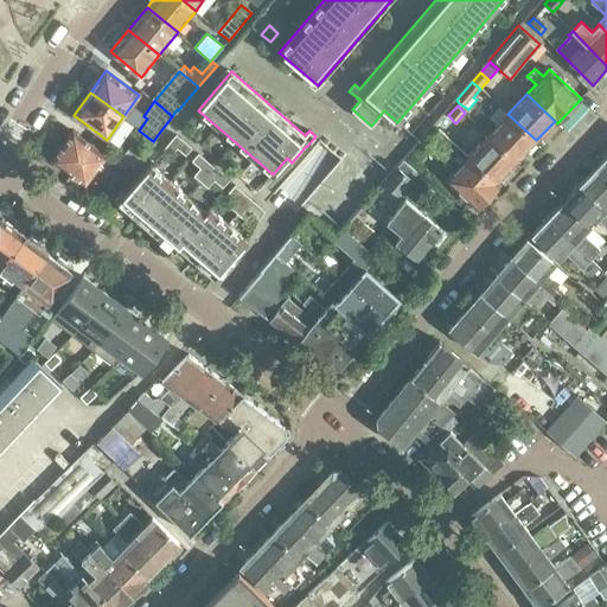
[(497,125),(487,135),(516,163),(536,140),(508,114),(499,106),(490,116),(497,125)]
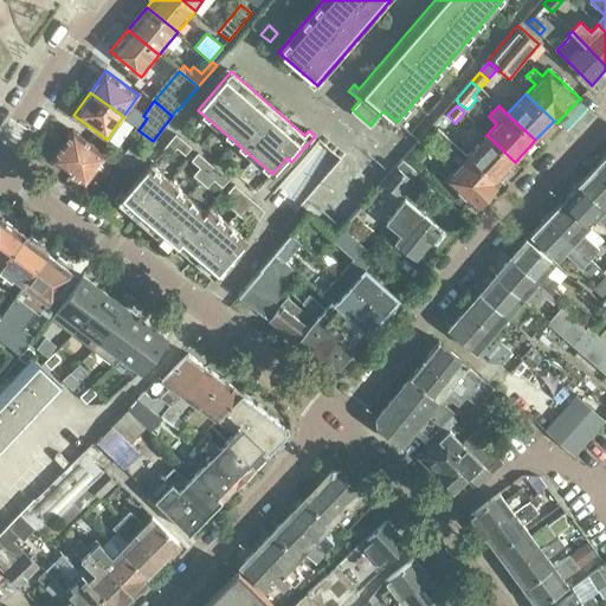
[(451,172),(444,180),(476,208),(500,184),(497,181),(468,155),(466,156),(438,129),(425,141),(408,160),(413,163),(429,146),(446,161),(443,165),(451,172)]
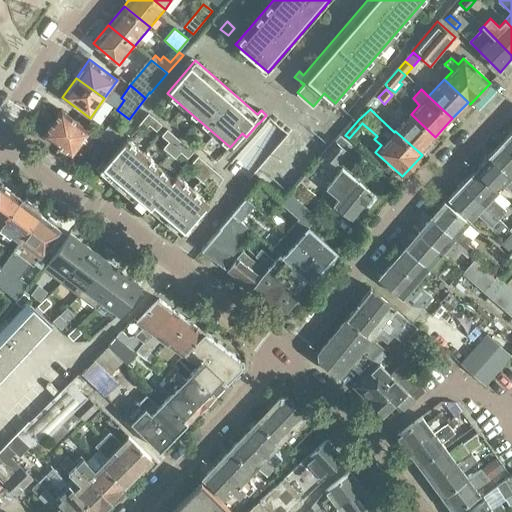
[(46,134),(72,154),(88,132),(62,112),(54,124),(50,123),(46,128),(48,131),(46,134)]
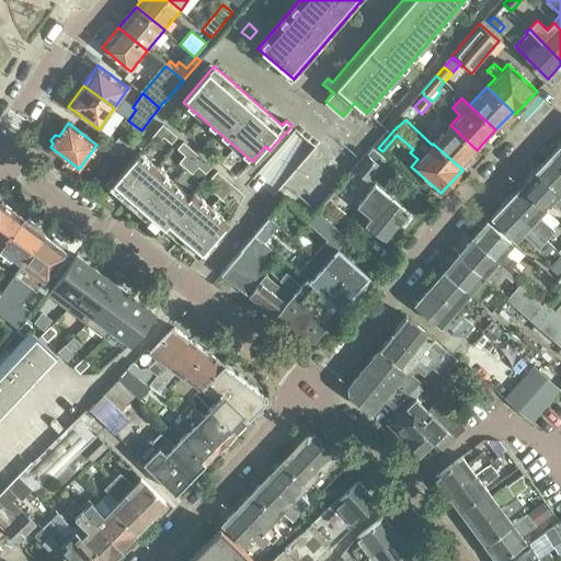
[(178,137),(162,125),(151,138),(158,144),(163,137),(171,144),(178,137)]
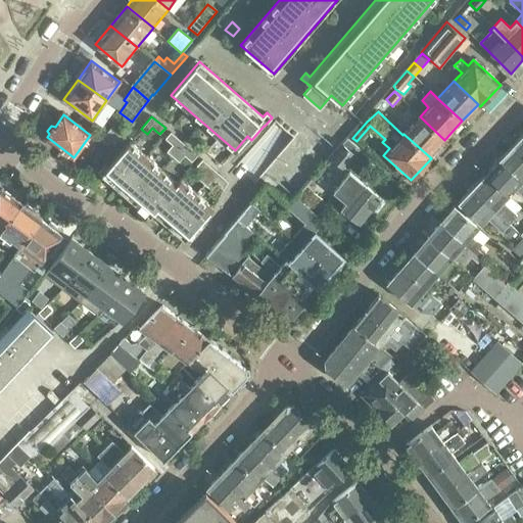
[(444,140),(420,116),(403,134),(429,156),(444,140)]
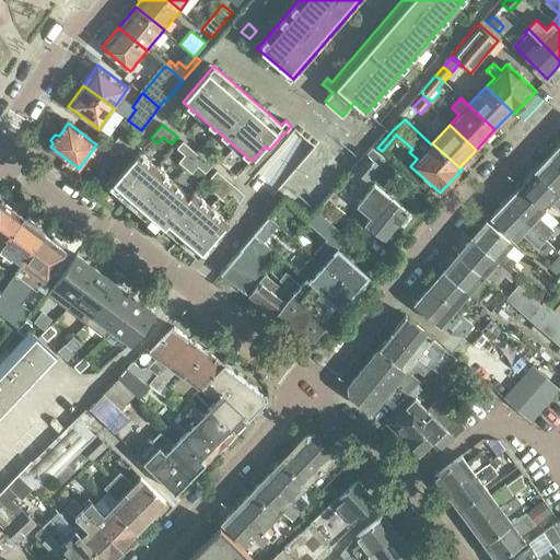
[(127,147),(118,139),(113,147),(121,153),(127,147)]
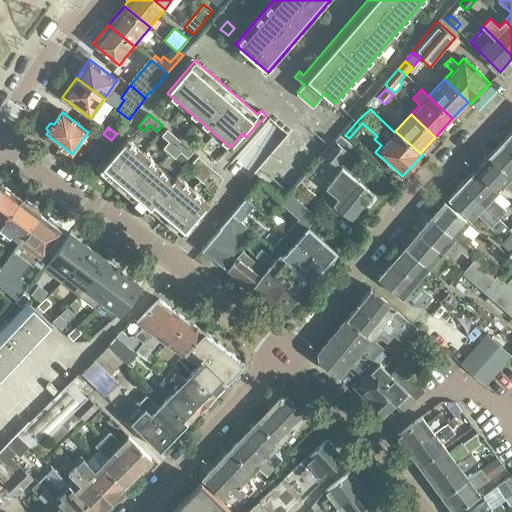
[(180,141),(167,130),(162,136),(169,142),(163,148),(169,153),(180,141)]
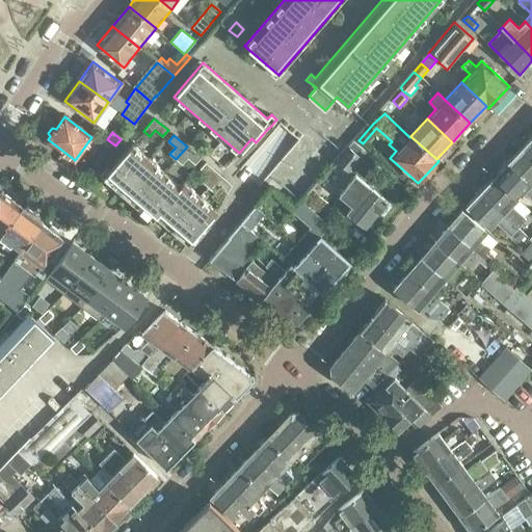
[(531,135),(523,145),(531,155),(531,135)]
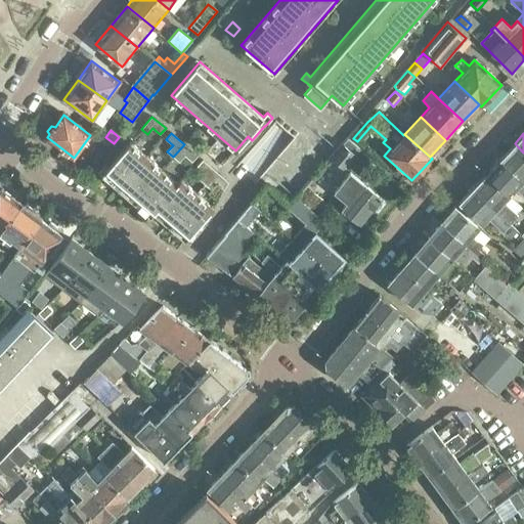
[(113,144),(104,138),(99,144),(107,150),(113,144)]
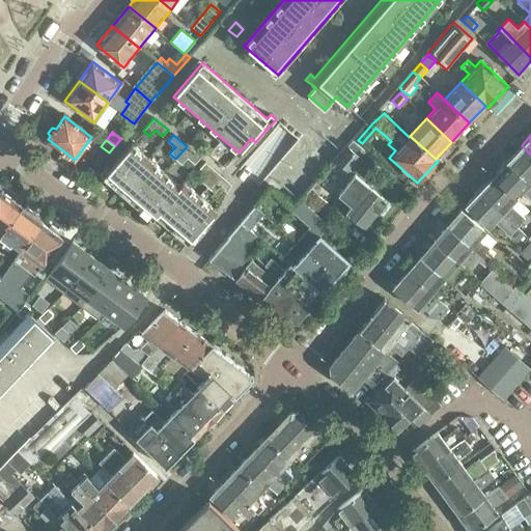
[(353,140),(336,160),(347,170),(364,150),(353,140)]
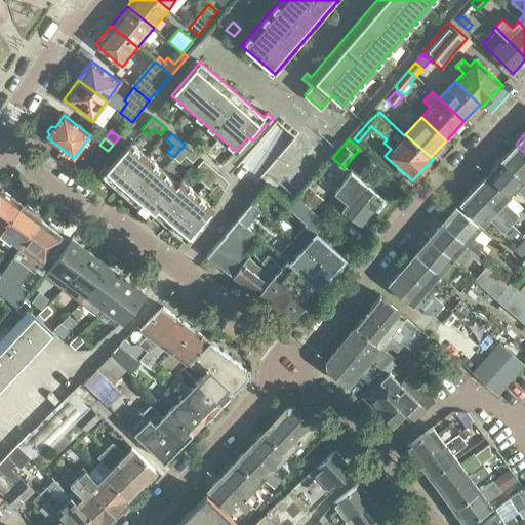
[(154,214),(166,225),(186,241),(214,208),(182,179),(177,183),(130,142),(102,175),(148,215),(145,220),(154,229),(158,223),(152,216),(154,214)]
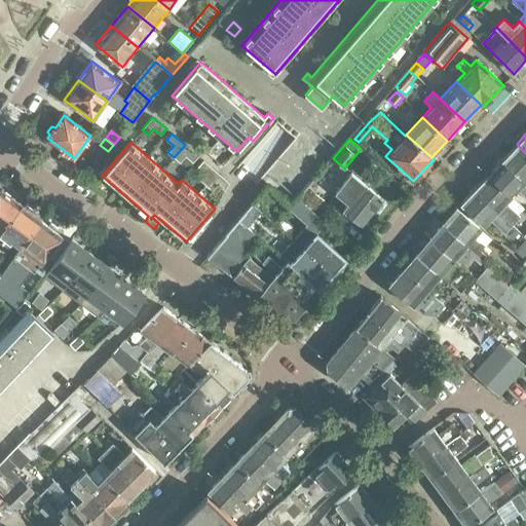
[(525,153),(517,144),(503,158),(525,179),(525,153)]
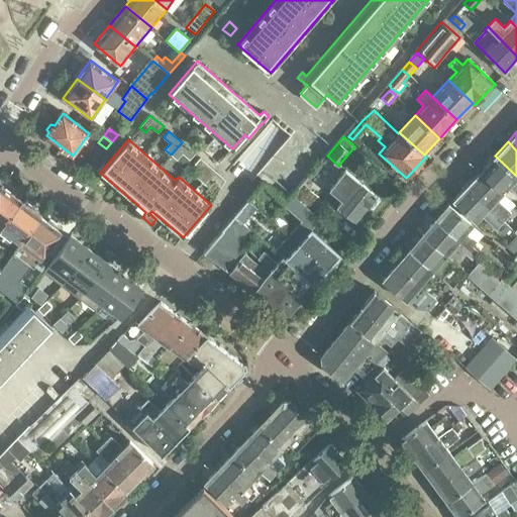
[(183,153),(190,160),(195,153),(182,142),(171,154),(177,160),(183,153)]
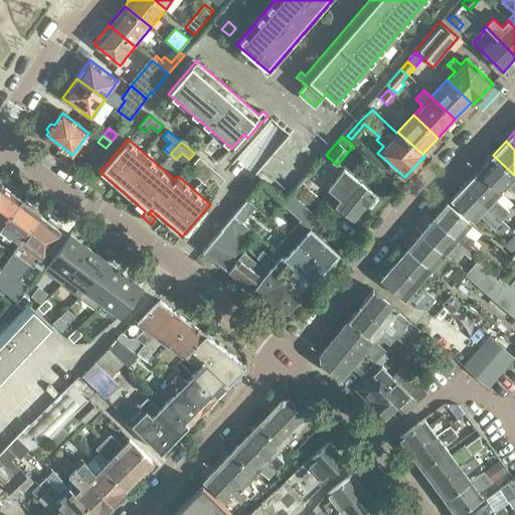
[(514,175),(493,155),(479,170),(514,202),(514,201),(514,175)]
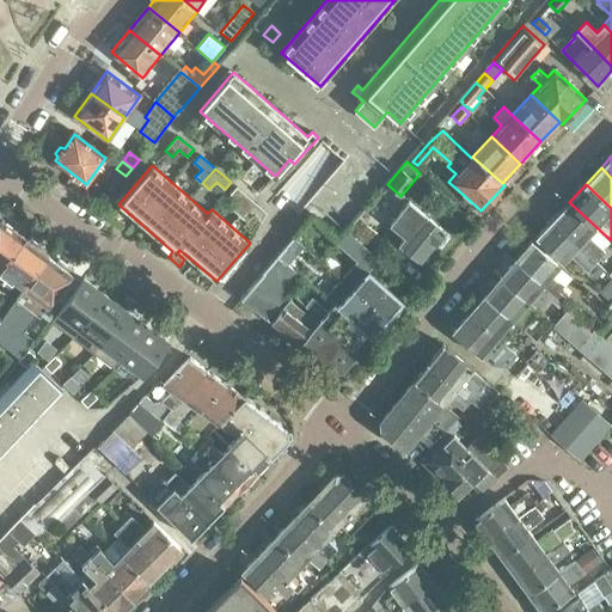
[(232,209),(239,215),(251,200),(237,187),(231,194),(239,201),(232,209)]
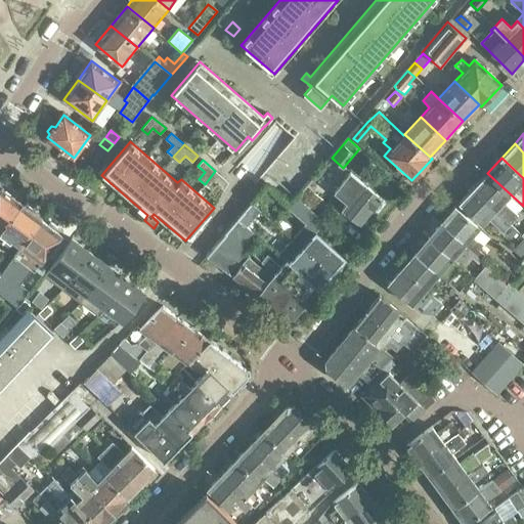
[(217,183),(224,189),(228,182),(215,171),(205,184),(211,189),(217,183)]
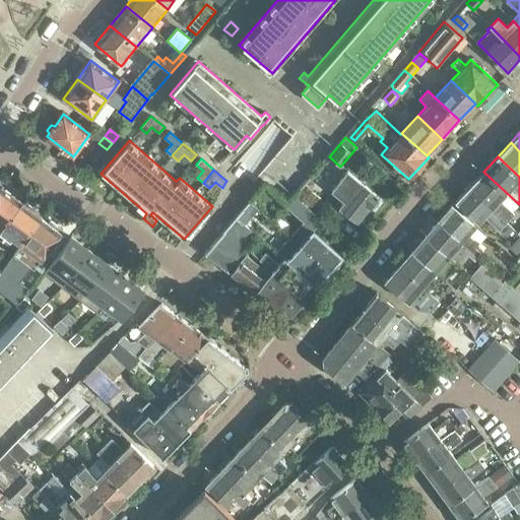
[(343,201),(339,207),(358,222),(370,207),(374,211),(383,200),(378,196),(379,195),(347,171),(331,191),(343,201)]
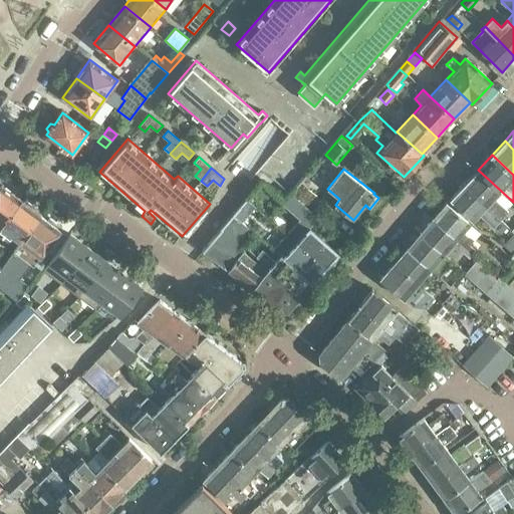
[(513,202),(478,170),(465,184),(502,219),(509,212),(507,210),(513,202)]
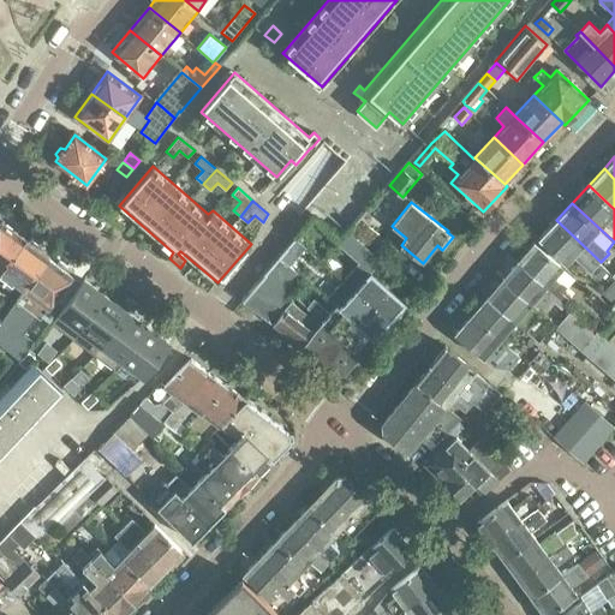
[(315,238),(323,227),(314,219),(304,230),(315,238)]
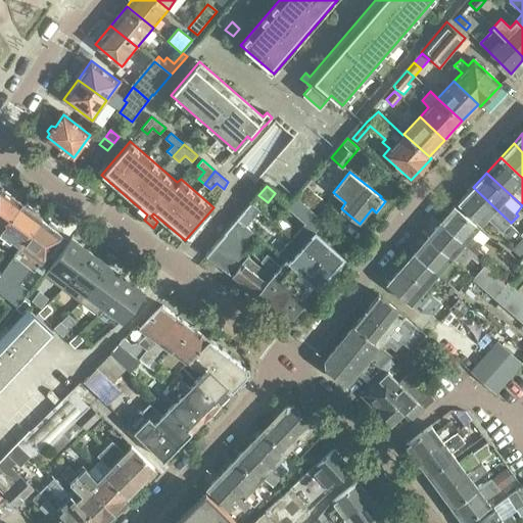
[(295,197),(311,210),(320,200),(304,187),(295,197)]
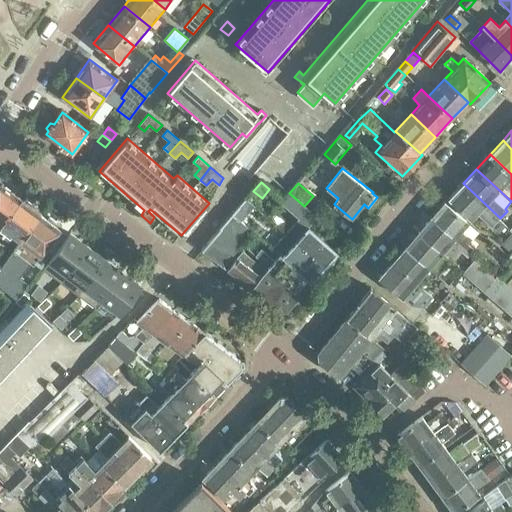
[(500,218),(463,183),(448,199),(471,220),(477,214),(492,227),(500,218)]
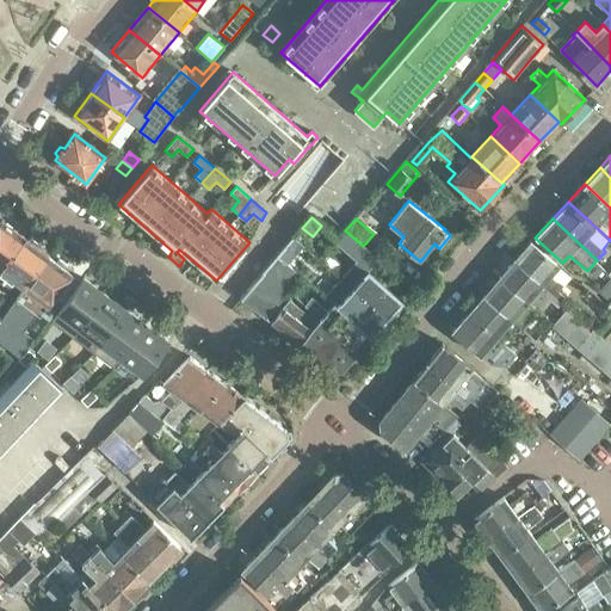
[(0,271),(1,271),(25,239),(2,221),(0,223),(0,271)]
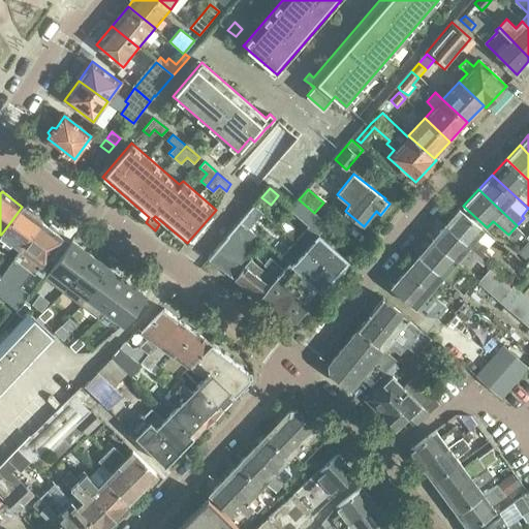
[(319,216),(314,213),(299,199),(291,209),(307,221),(318,217),(319,216)]
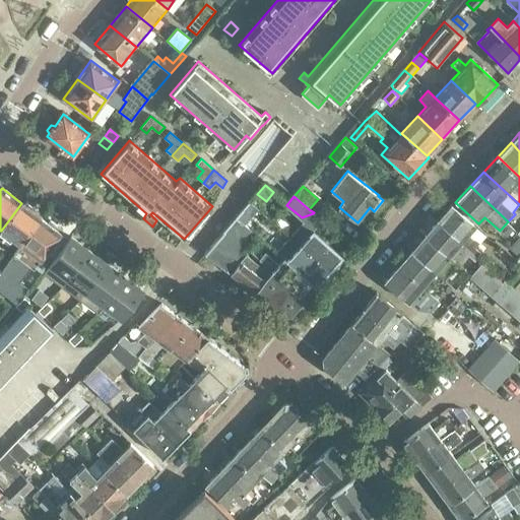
[(1,231),(20,245),(41,217),(33,210),(34,208),(25,203),(24,205),(21,203),(1,231)]
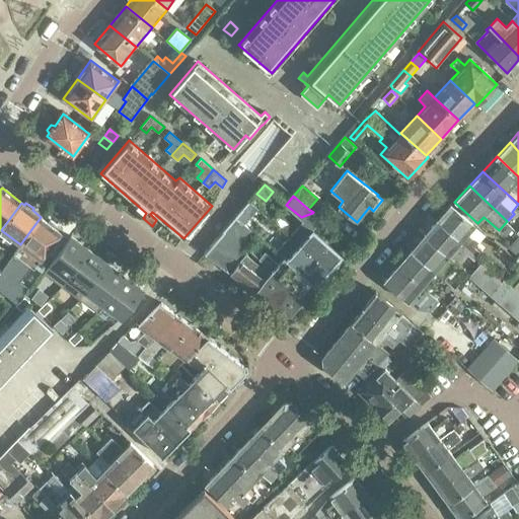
[(442,215),(437,220),(478,256),(482,253),(475,248),(486,236),(450,205),(448,208),(446,209),(443,213),(442,215)]
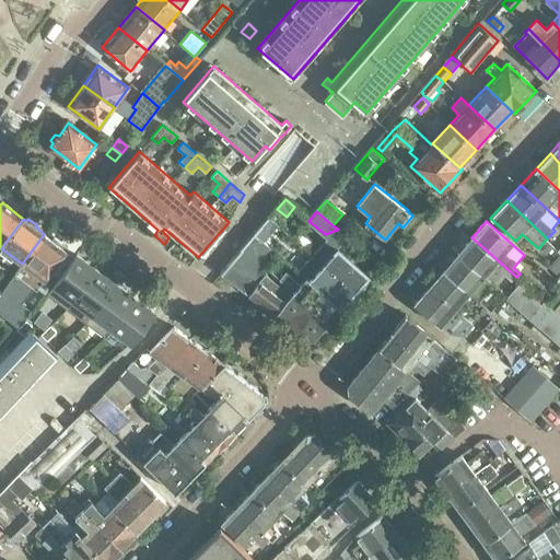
[(266,228),(260,224),(253,233),(258,237),(266,228)]
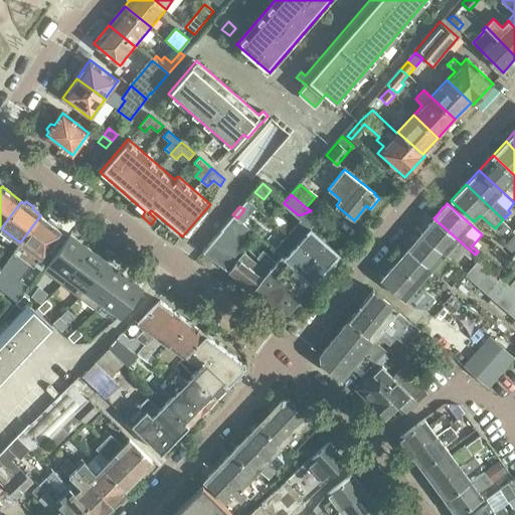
[(253,230),(237,218),(232,214),(220,229),(202,251),(223,268),(253,230)]
